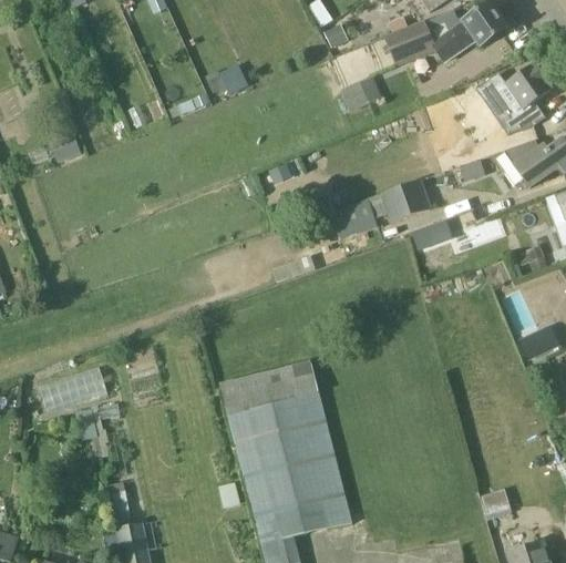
[(153,0),(157,11),(166,7),(163,0),(153,0)]
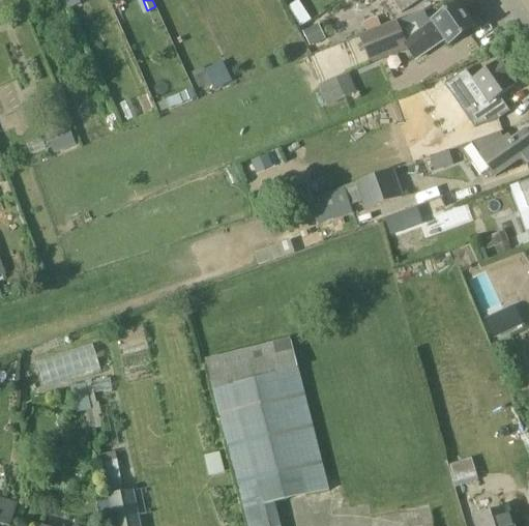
[(393,0),(401,10),(415,0),(393,0)]
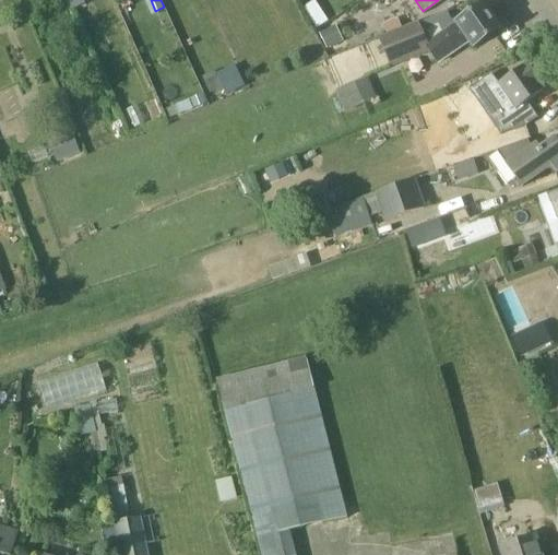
[(500,26),(483,1),(454,21),(449,14),(444,9),(436,14),(435,12),(428,18),(422,21),(416,23),(380,37),(391,65),(428,49),(437,61),(467,39),(472,46),(500,26)]
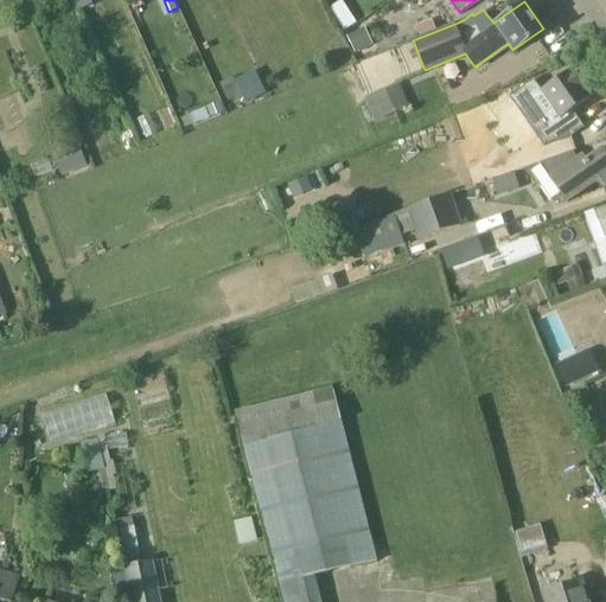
[(343,29),(356,20),(348,8),(336,17),(343,29)]
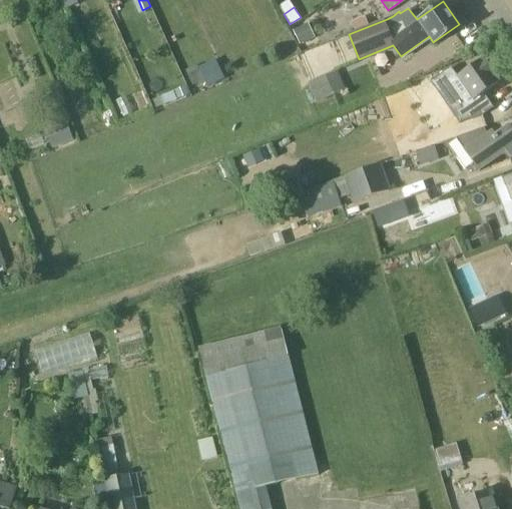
[(308,20),(293,28),(300,42),(315,35),(308,20)]
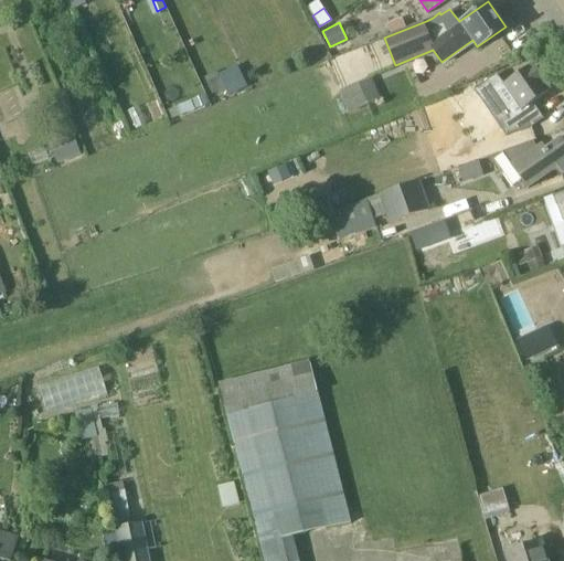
[(237,63),(217,73),(227,93),(246,83),(237,63)]
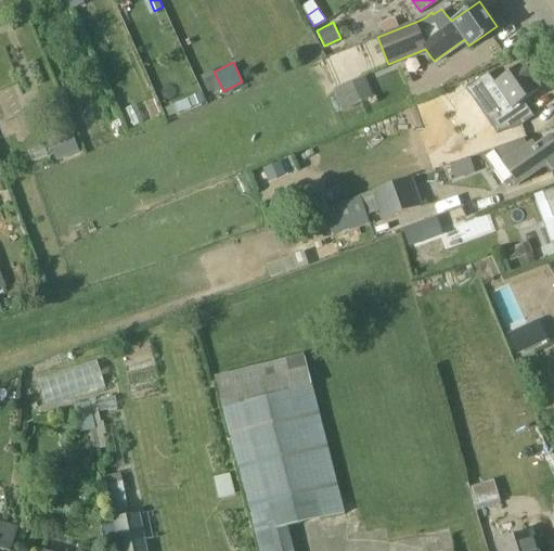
[(539,88),(523,63),(494,82),(486,71),(465,86),(494,129),(520,123),(522,122),(533,114),(531,112),(529,113),(522,100),(539,88)]
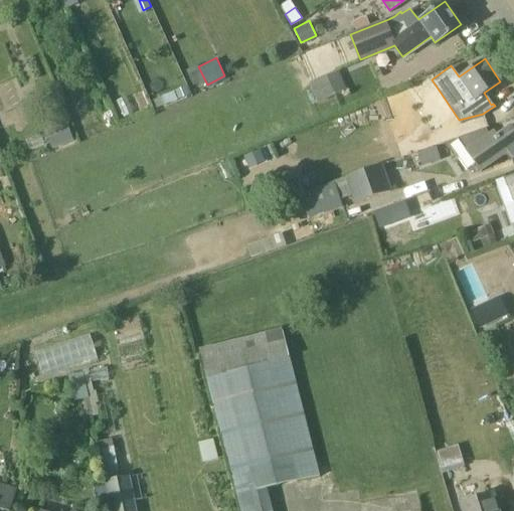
[(346,89),(337,68),(308,81),(317,102),(346,89)]
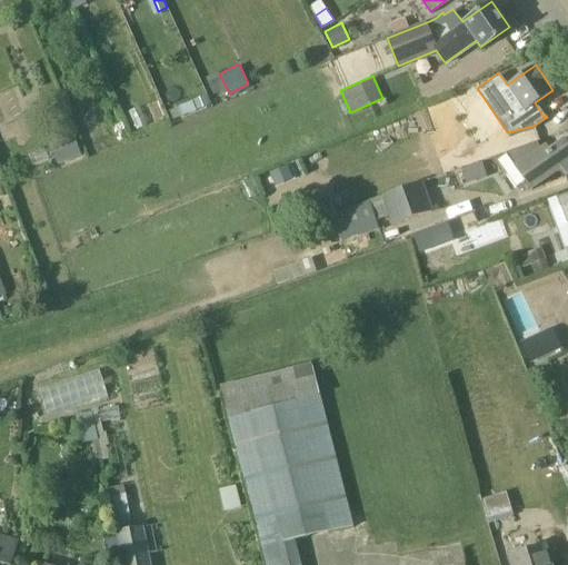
[(209,102),(205,91),(193,96),(198,107),(209,102)]
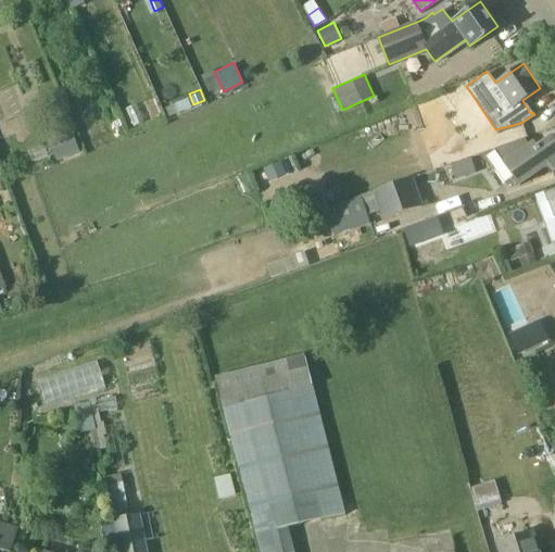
[(75,137),(61,142),(66,155),(80,150),(75,137)]
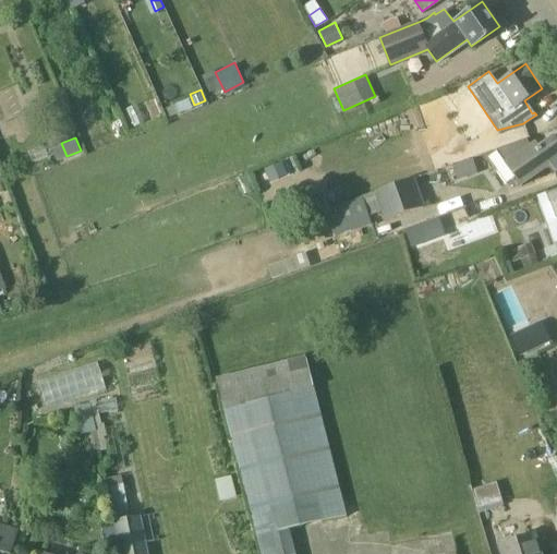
[(547,165),(553,171),(556,168),(556,143),(553,137),(537,147),(534,143),(530,145),(524,137),(495,147),(506,163),(496,170),(505,182),(515,176),(520,183),(547,165)]
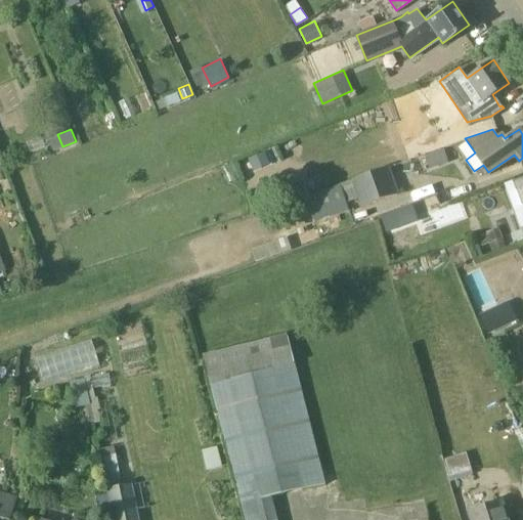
[(263,149),(247,157),(253,170),(269,162),(263,149)]
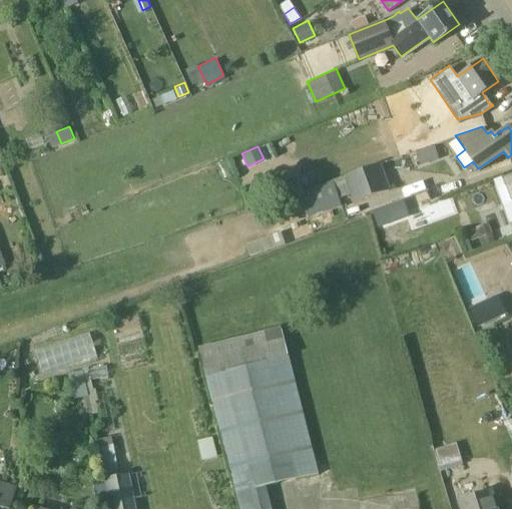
[(381,161),(331,177),(338,196),(350,192),(352,200),(390,188),(381,161)]
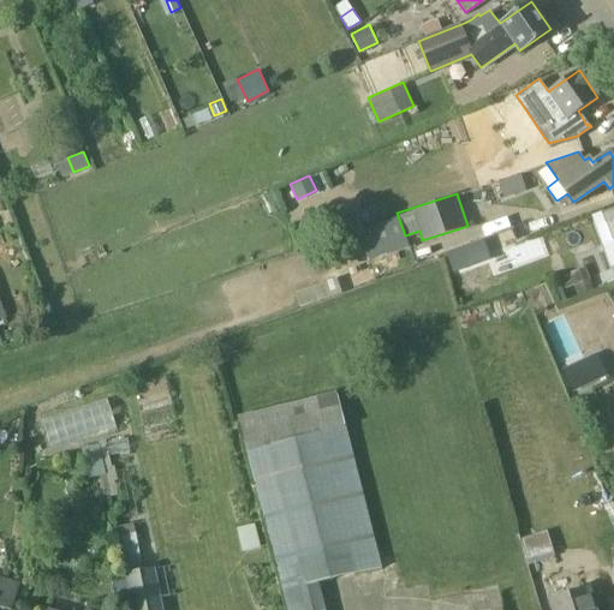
[(613,204),(601,210),(612,239),(613,238),(613,204)]
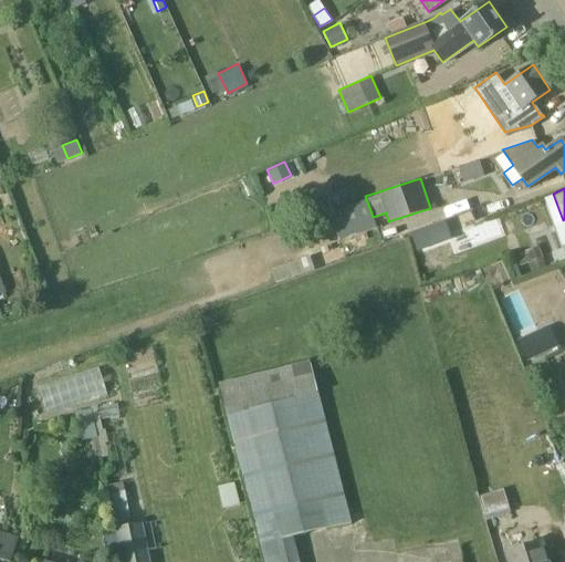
[(519,262),(526,260),(542,253),(539,245),(524,250),(521,251),(515,253),(519,262)]
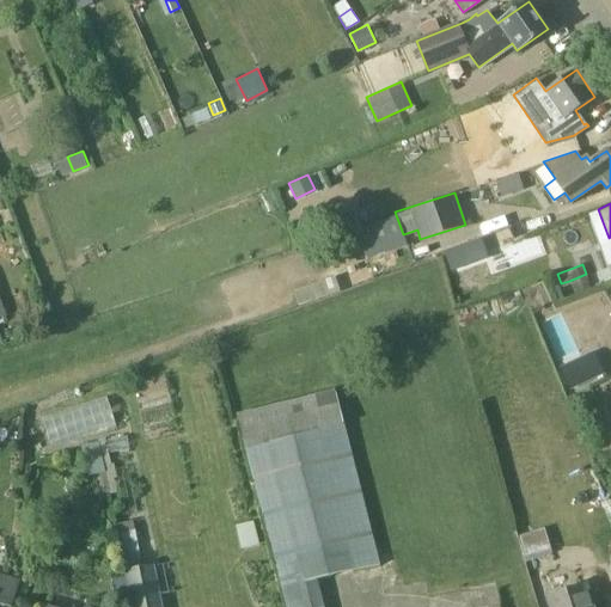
[(591,288),(586,274),(569,281),(574,294),(591,288)]
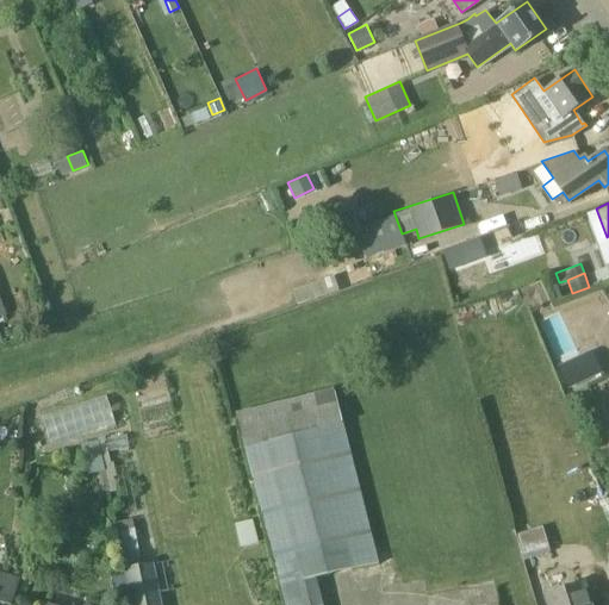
[(333,274),(310,281),(315,297),(339,288),(333,274)]
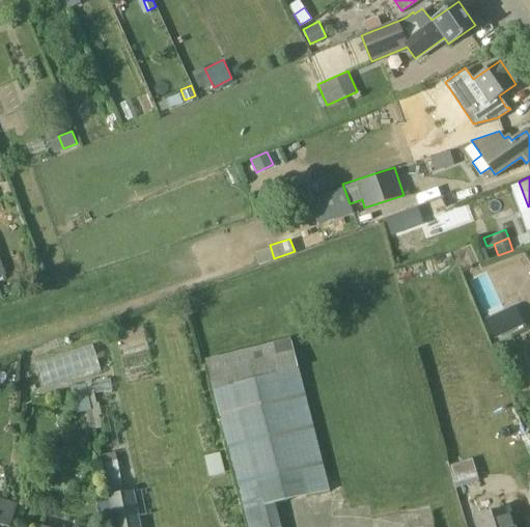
[(289,336),(205,358),(248,526),(280,526),(274,502),(330,490),(289,336)]
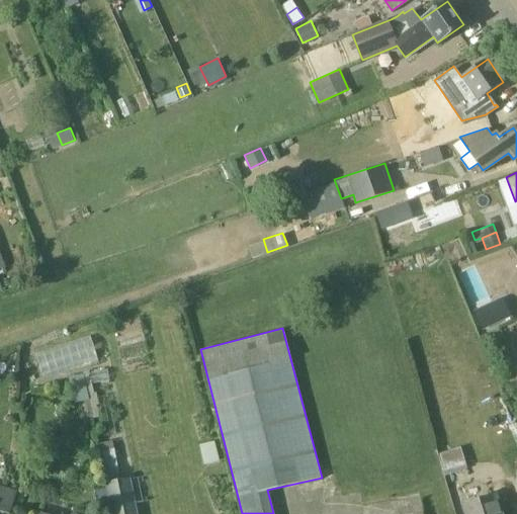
[(35,346),(39,370),(96,360),(91,335),(35,346)]
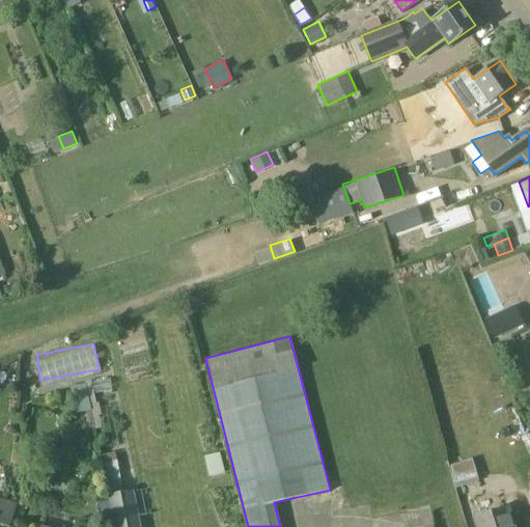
[(204,455),(208,474),(224,471),(220,451),(204,455)]
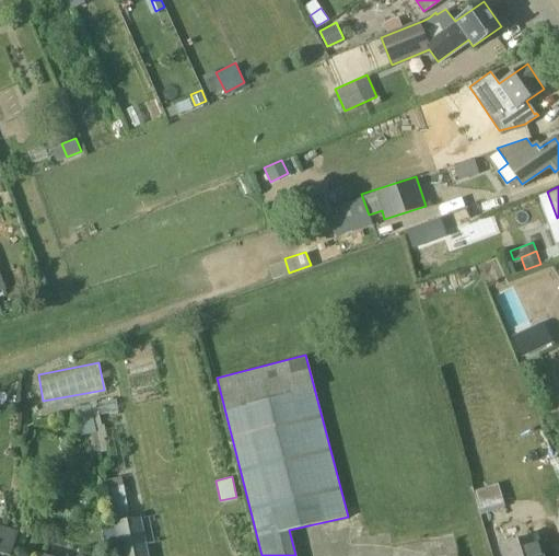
[(480,504),(501,495),(495,479),(474,488),(480,504)]
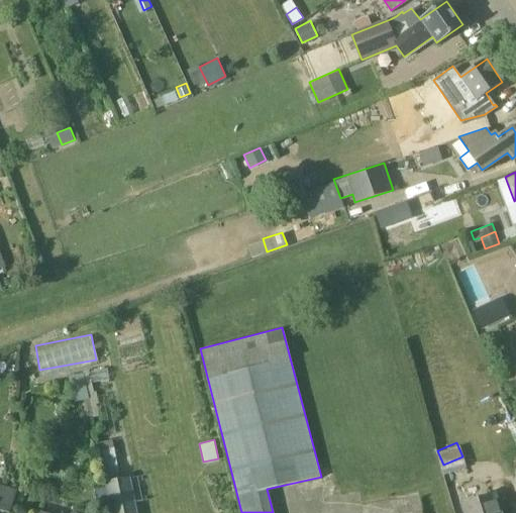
[(136,512),(129,476),(104,481),(110,512),(136,512)]
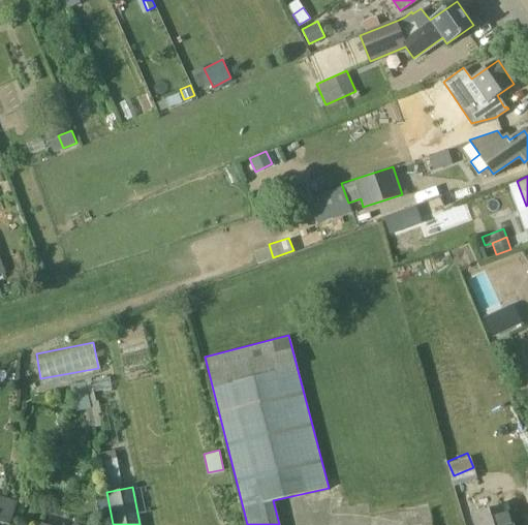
[(6,524),(14,501),(0,496),(0,524),(6,524)]
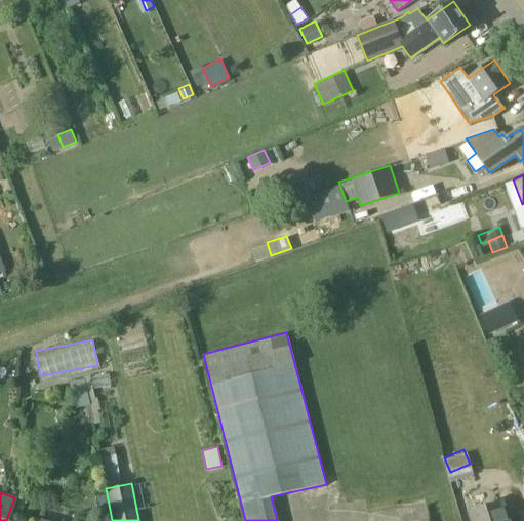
[(507,520),(500,501),(470,510),(473,520),(507,520)]
